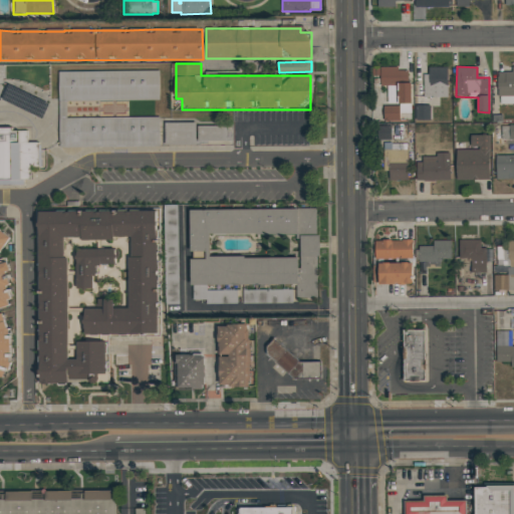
[(513,103),(513,96),(513,95),(513,66),(512,67),(512,72),(498,72),(498,103),(513,103)]
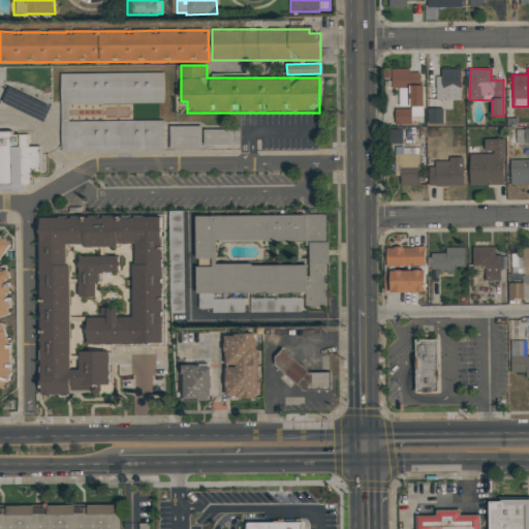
[(424,116),(424,85),(419,85),(419,72),(410,72),(410,69),(391,69),(391,88),(399,88),(399,107),(395,107),(395,124),(411,124),(411,117),(424,116)]
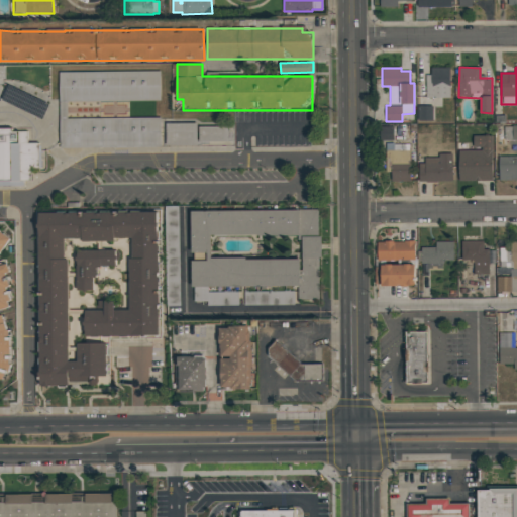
[(449,68),(427,68),(427,98),(450,98),(449,68)]
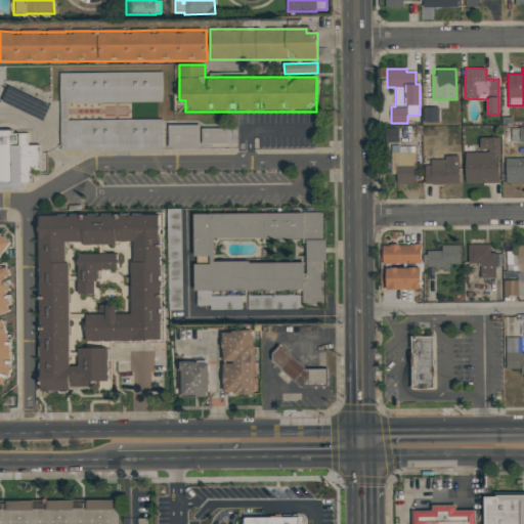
[(163,102),(162,72),(59,74),(60,150),(163,149),(163,119),(68,120),(68,103),(163,102)]
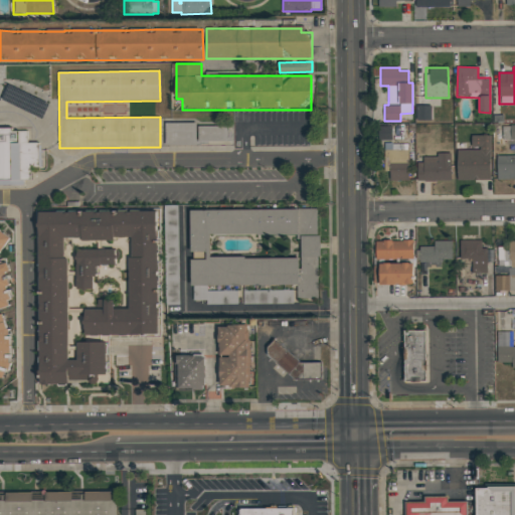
[(432,121),(432,106),(415,106),(416,121),(432,121)]
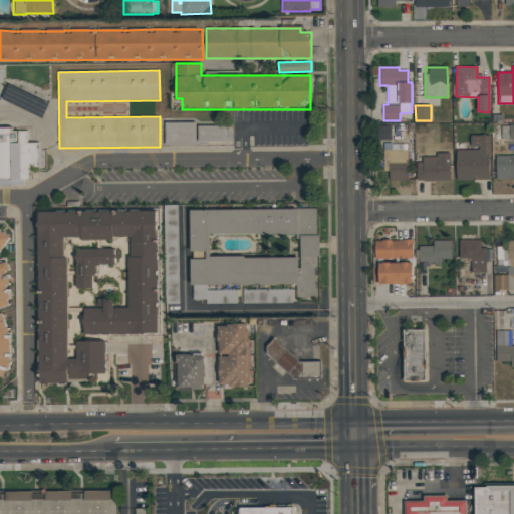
[(166,146),(197,145),(196,122),(165,122),(166,146)]
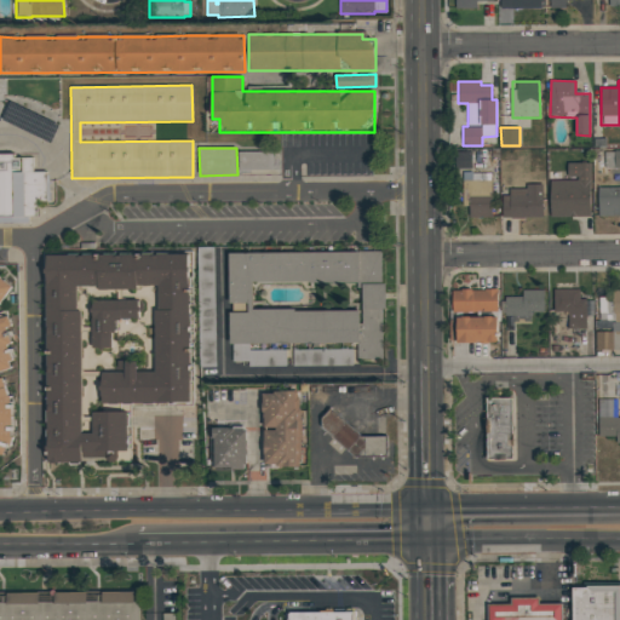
[(274,153),(239,151),(237,170),(274,171),(274,153)]
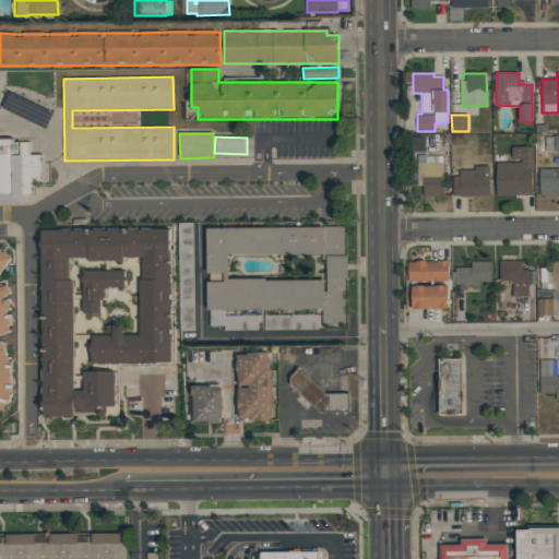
[(558,151),(558,137),(546,137),(546,151),(558,151)]
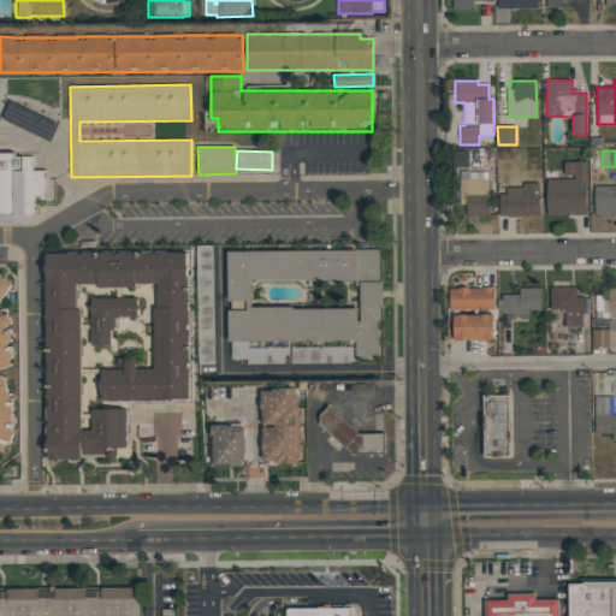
[(0,220),(36,220),(36,200),(49,200),(48,171),(33,171),(33,154),(0,154),(0,220)]
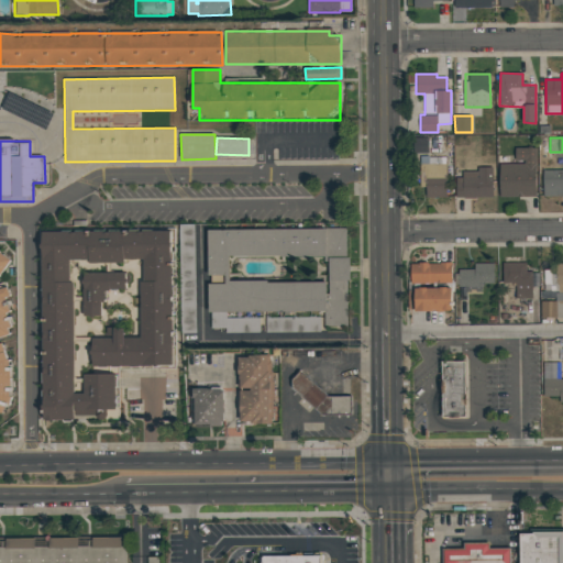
[(500,198),(537,197),(537,148),(515,148),(516,164),(499,164),(500,198)]
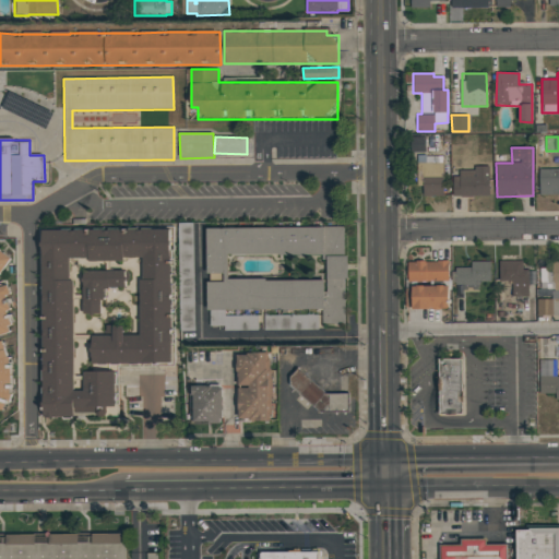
[(443,197),(443,176),(429,176),(428,163),(440,163),(440,156),(417,157),(418,186),(423,186),(423,197),(443,197)]
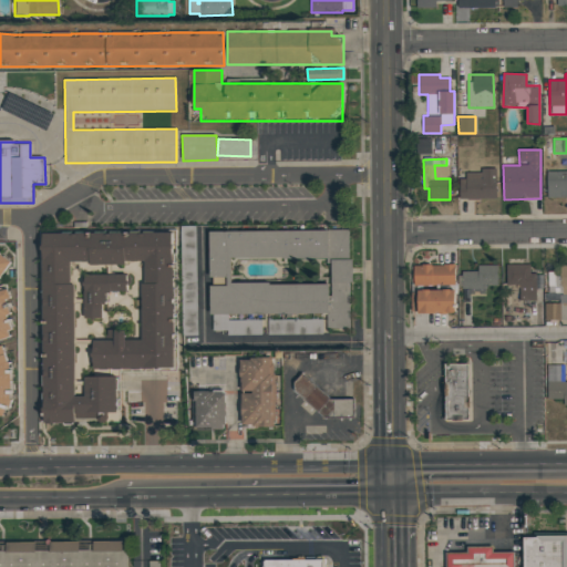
[(461,199),(496,199),(496,168),(482,168),(482,173),(461,173),(461,199)]
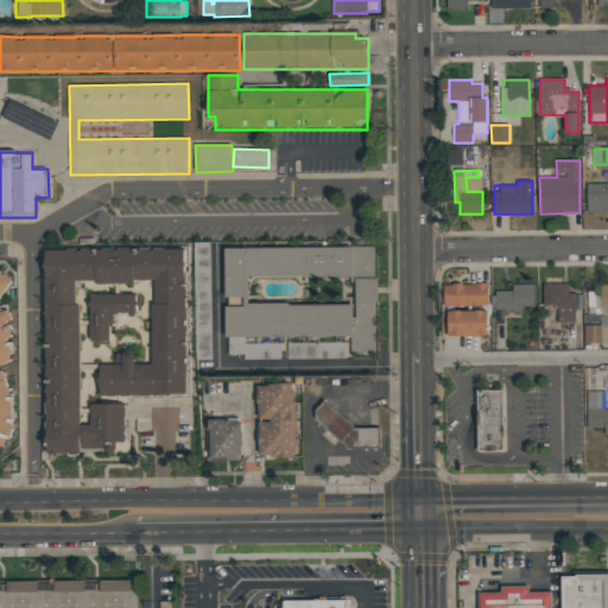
[(607,183),(587,184),(587,213),(607,211),(607,183)]
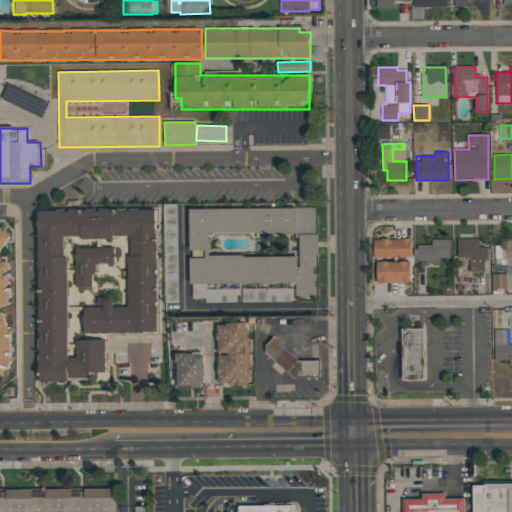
[(176,204),(163,205),(164,303),(178,303),(176,204)]
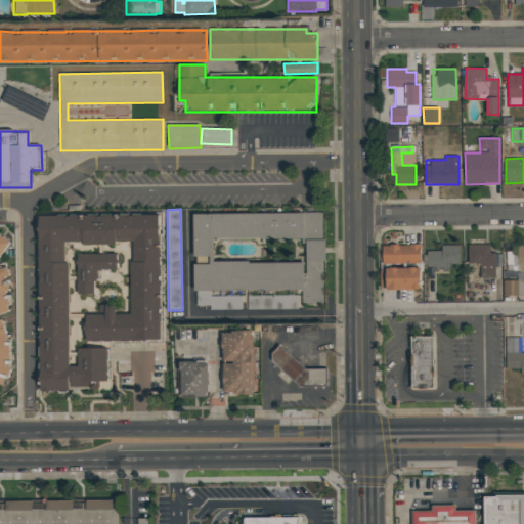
[(194,292),(302,290),(302,304),(324,304),(323,241),(306,241),(306,235),(322,235),(322,213),(193,214),(194,292)]
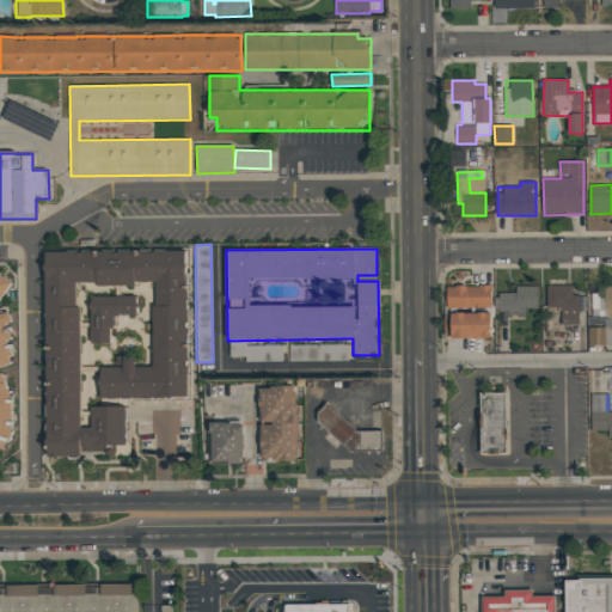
[(47,458),(83,458),(83,453),(117,453),(117,446),(128,446),(127,407),(92,407),(92,428),(81,428),(80,285),(154,285),(154,367),(136,367),(136,356),(117,357),(117,368),(101,368),(101,399),(189,398),(188,251),(46,251),(47,458)]
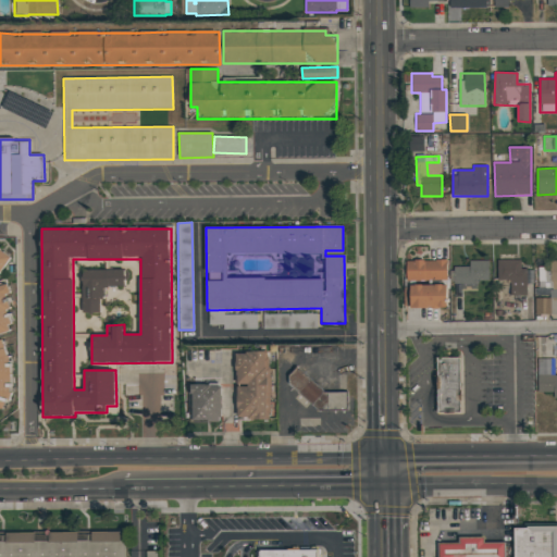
[(0,273),(10,256),(0,249),(0,273)]
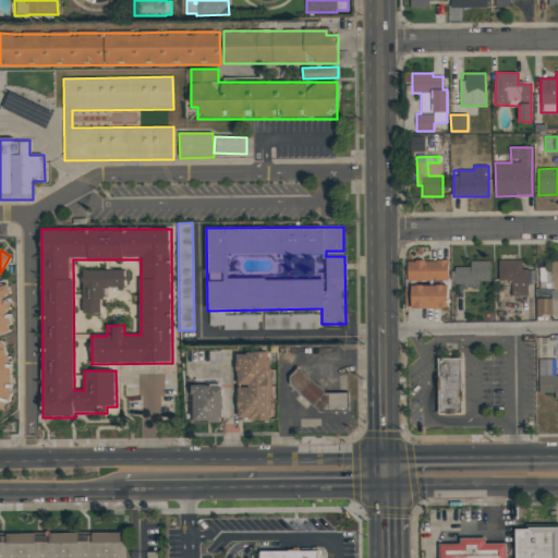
[(408,261),(407,278),(448,279),(448,262),(408,261)]
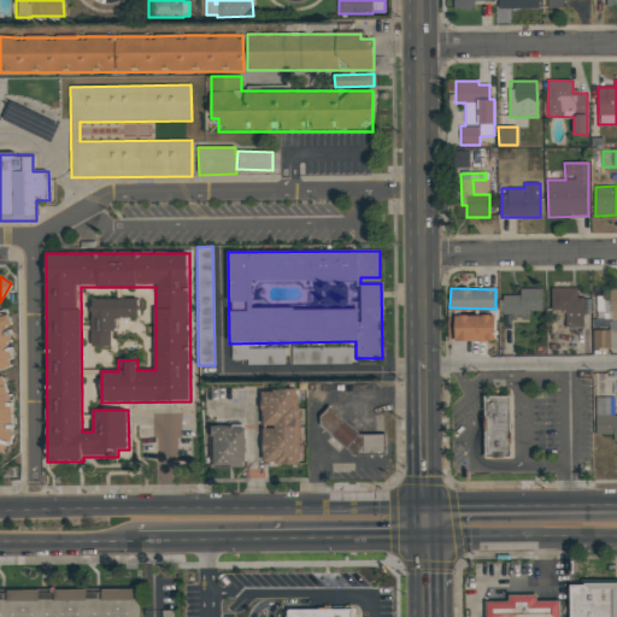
[(541,311),(541,288),(519,289),(519,295),(503,297),(503,317),(529,317),(528,311),(541,311)]
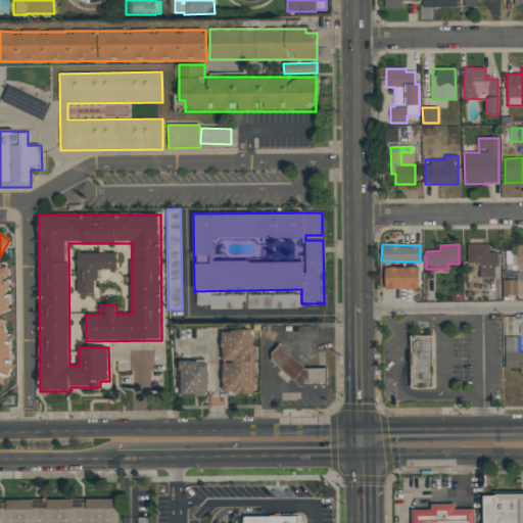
[(489,244),(468,244),(467,263),(479,264),(479,278),(494,278),(494,266),(500,266),(501,253),(488,253),(489,244)]
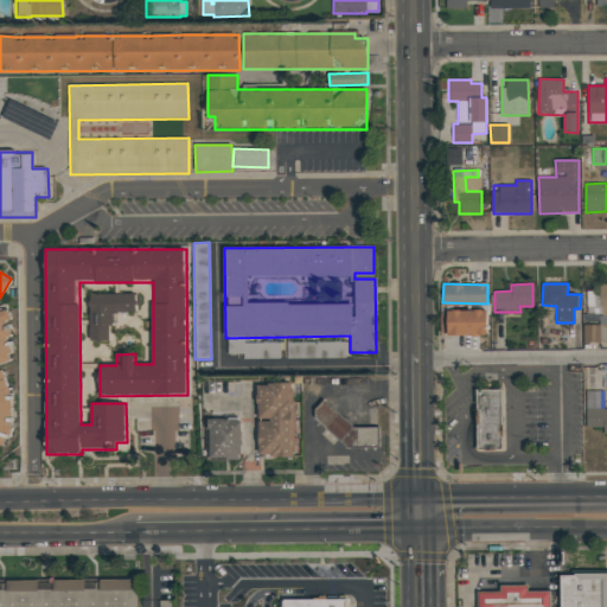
[(606,283),(599,283),(599,292),(587,292),(587,320),(583,320),(583,344),(606,343),(606,283)]
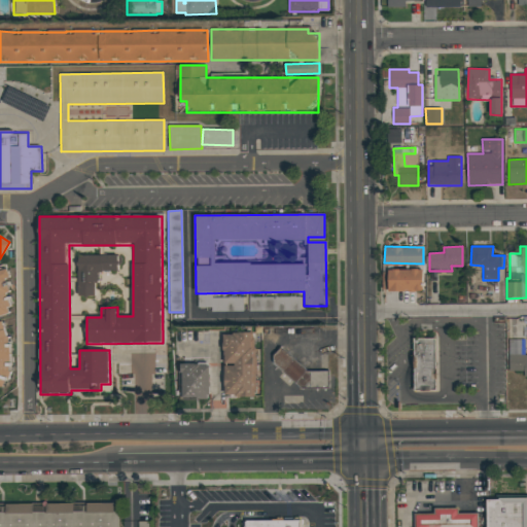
[(78,255),(79,296),(98,296),(97,272),(119,272),(118,255),(78,255)]
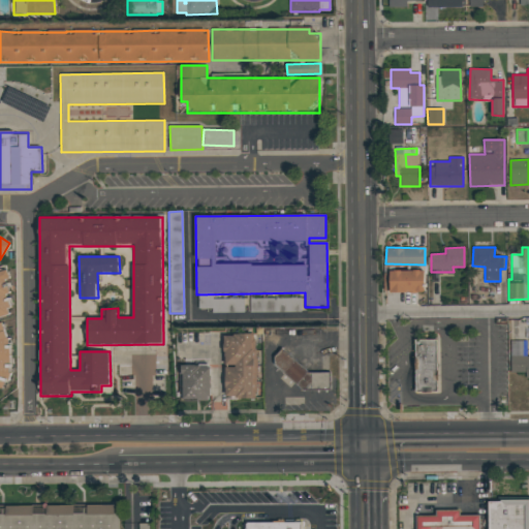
[(0,386),(11,382),(7,324),(0,322),(0,318),(10,314),(7,277),(9,267),(0,270),(0,386)]
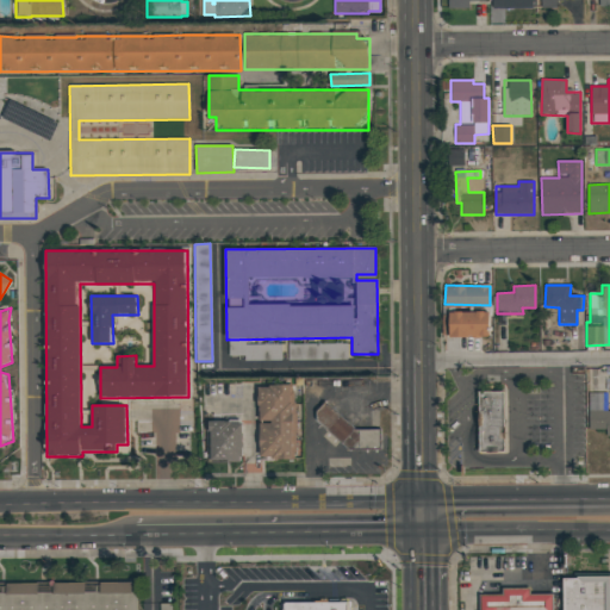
[(490,312),(443,313),(443,337),(491,336),(490,312)]
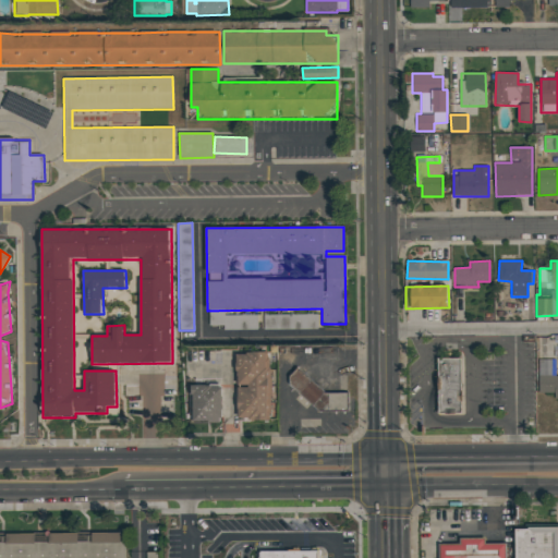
[(317,314),(264,315),(264,330),(317,329),(317,314)]
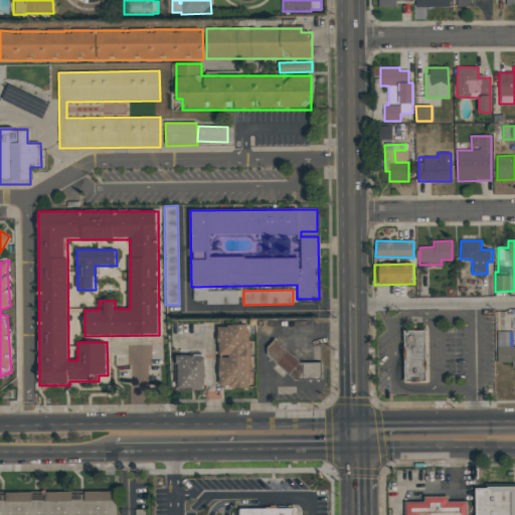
[(220,388),(250,387),(249,326),(218,326),(219,357),(220,388)]
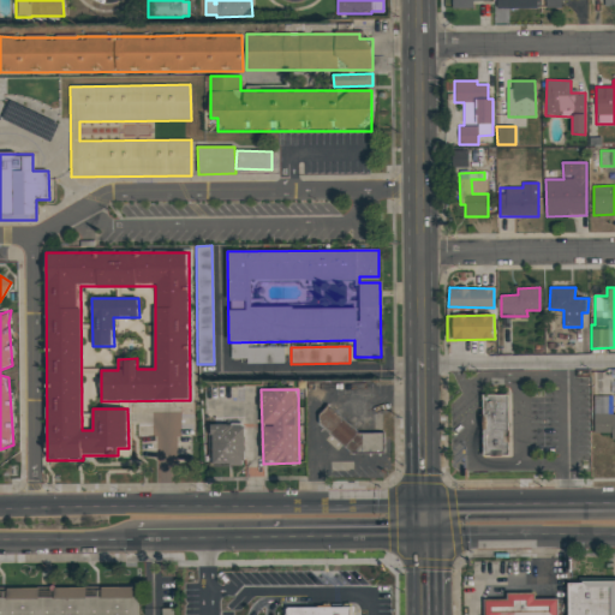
[(508,455),(483,455),(483,395),(508,394),(508,455)]
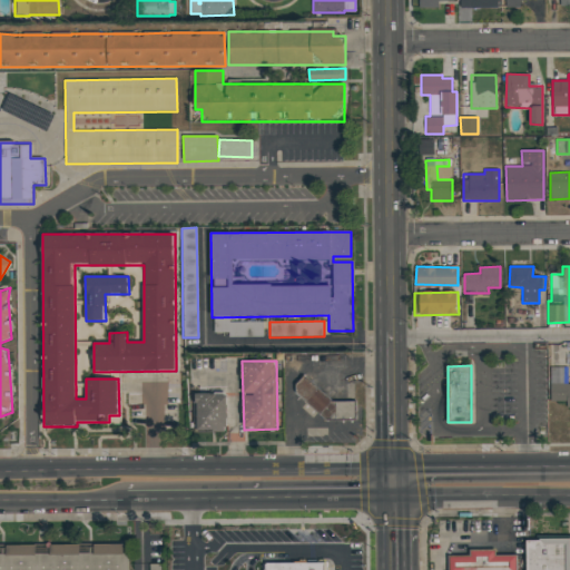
[(569,406),(569,384),(567,385),(568,367),(551,367),(550,402),(566,402),(566,408),(569,406)]
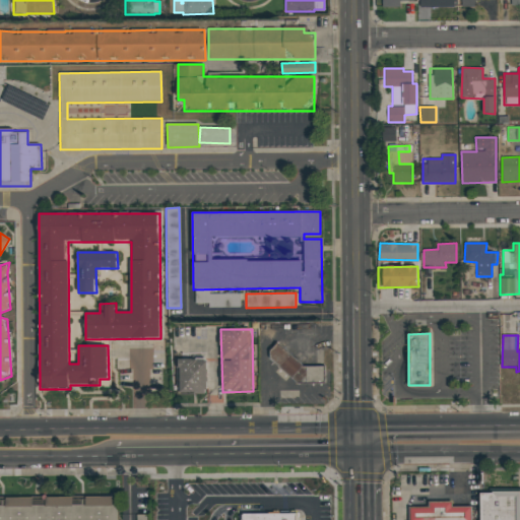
[(207,360),(177,360),(176,393),(207,393),(207,360)]
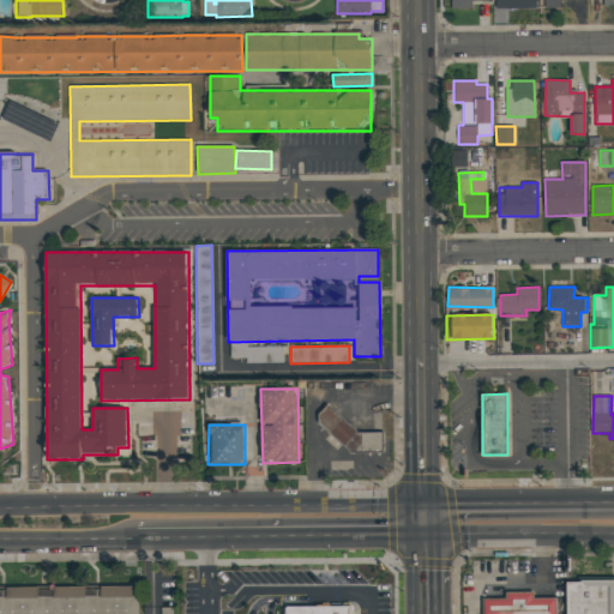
[(613,613),(613,581),(567,582),(566,613),(613,613)]
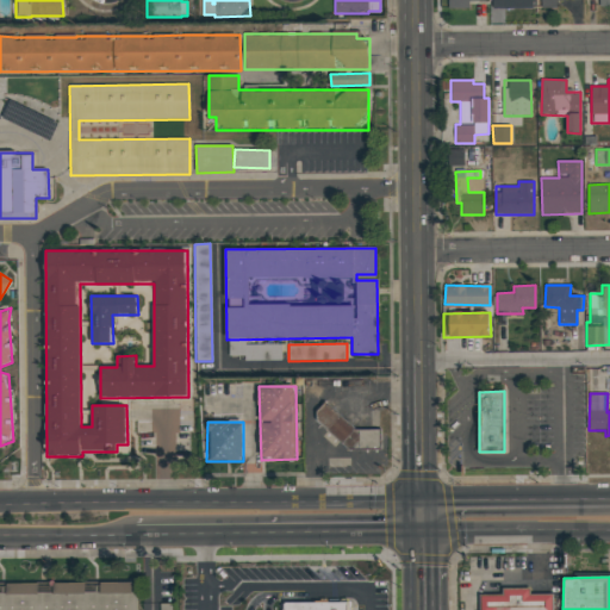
[(0,583),(0,609),(135,609),(135,582),(0,583)]
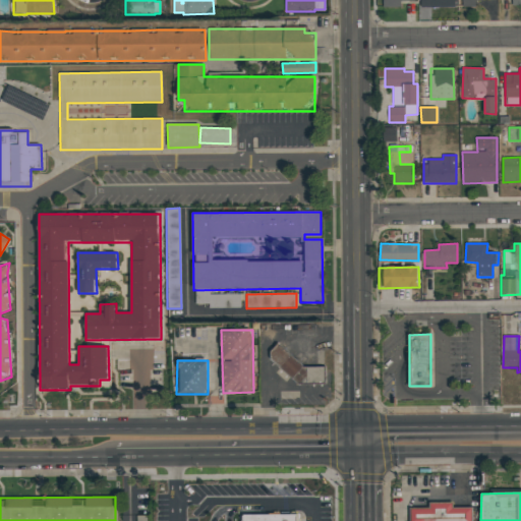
[(472,520),(472,508),(453,508),(453,503),(429,503),(429,508),(410,508),(410,520),(472,520)]
